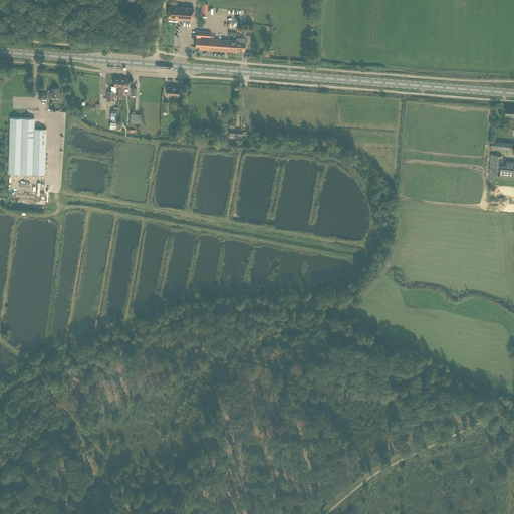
[(169,7),(168,18),(193,20),(194,8),(169,7)]
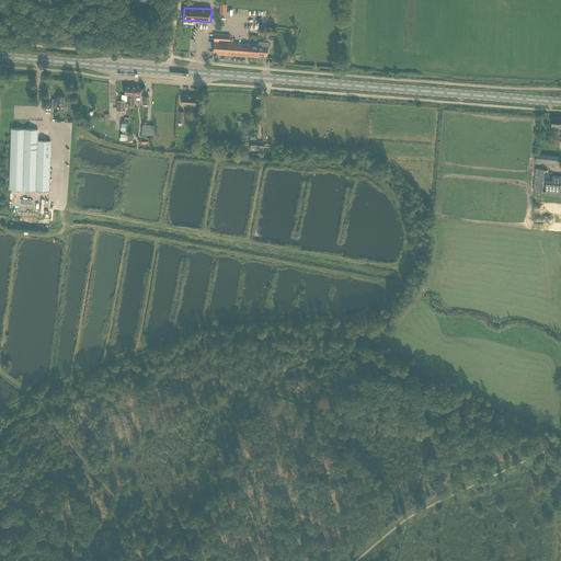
[(215,34),(213,54),(258,57),(258,56),(266,56),(267,50),(267,47),(259,46),(259,45),(258,45),(229,43),(218,42),(219,39),(229,41),(230,35),(220,34),(215,34)]
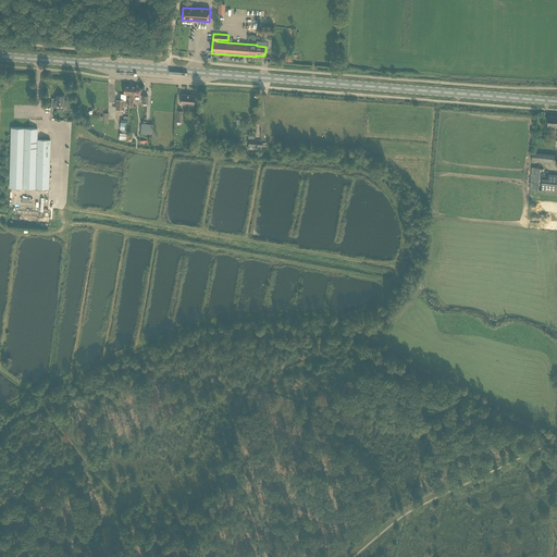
[(136,87),(131,86),(130,101),(128,106),(133,106),(134,95),(140,95),(140,91),(136,90),(136,87)]
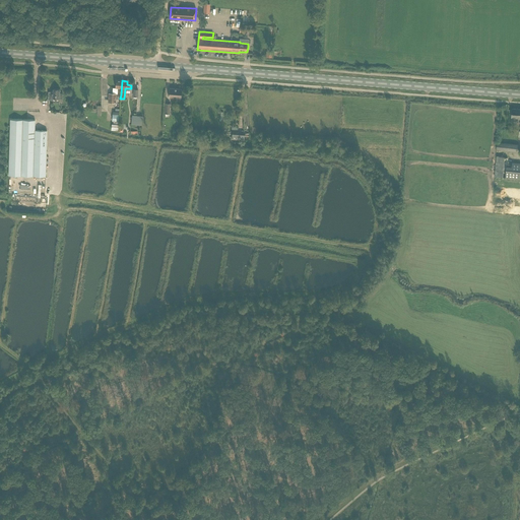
[(170,88),(169,98),(181,99),(181,89),(170,88)]
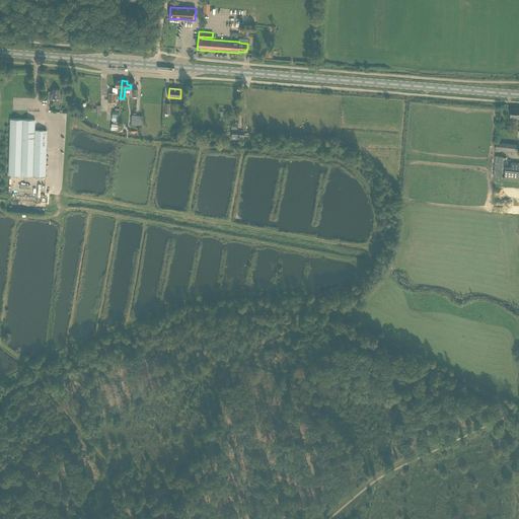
[(51,98),(59,98),(62,98),(62,93),(59,93),(60,89),(53,89),(53,91),(52,91),(48,91),(48,99),(51,99),(51,98)]
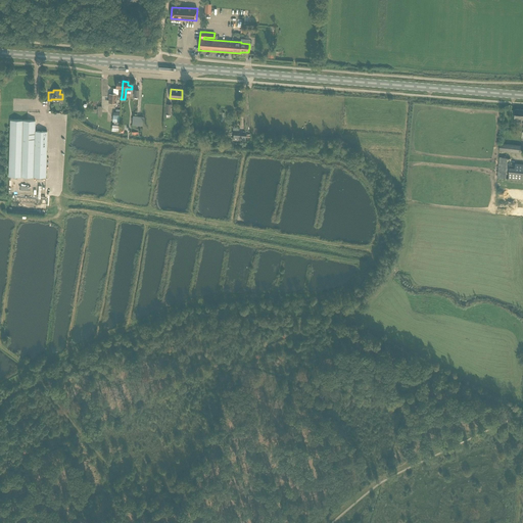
[(522,109),(515,109),(514,119),(516,119),(516,122),(520,122),(521,119),(522,119),(522,109)]
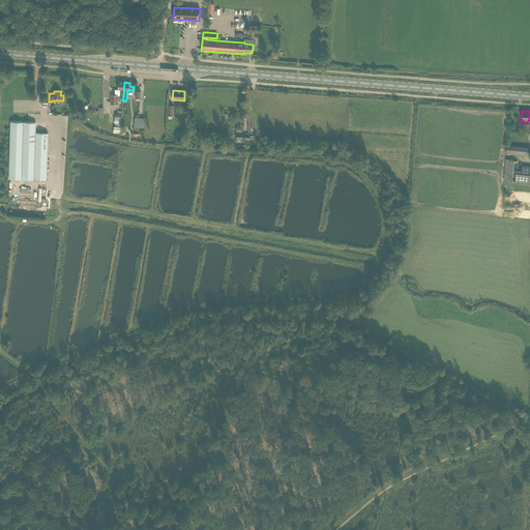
[(145,118),(135,117),(134,127),(144,128),(145,118)]
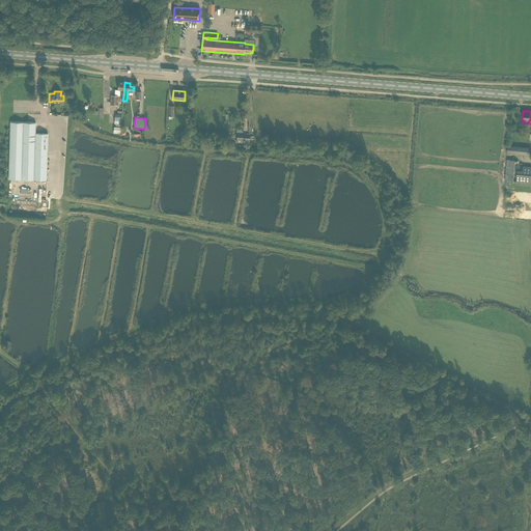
[(47,180),(48,134),(35,133),(35,122),(10,122),(8,179),(47,180)]
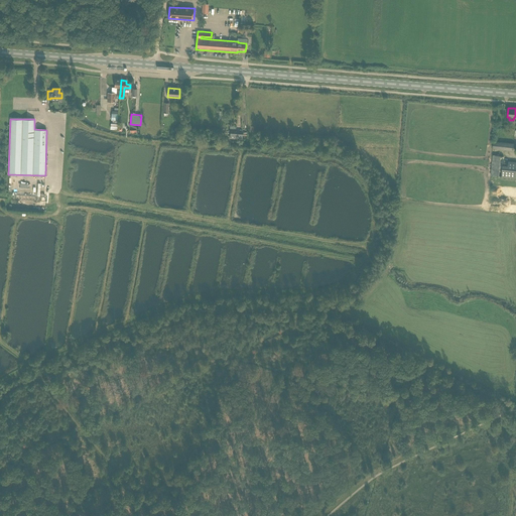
[(230,138),(242,139),(242,132),(230,131),(230,138)]
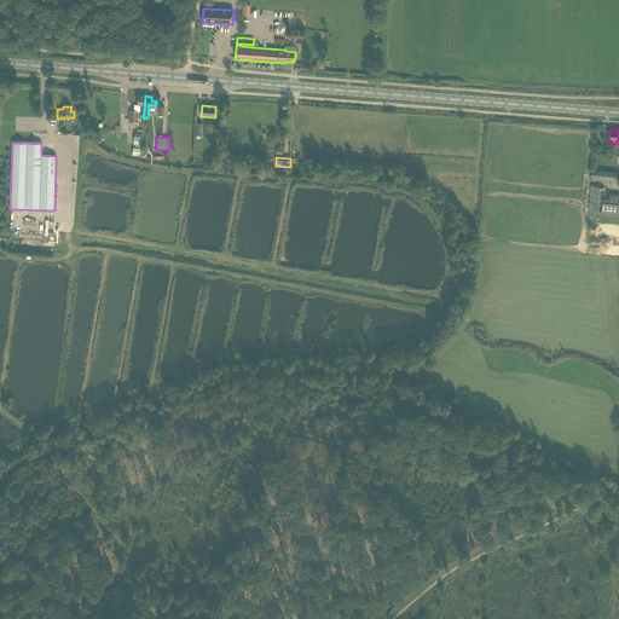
[(591,178),(615,180),(617,172),(591,169),(591,178)]
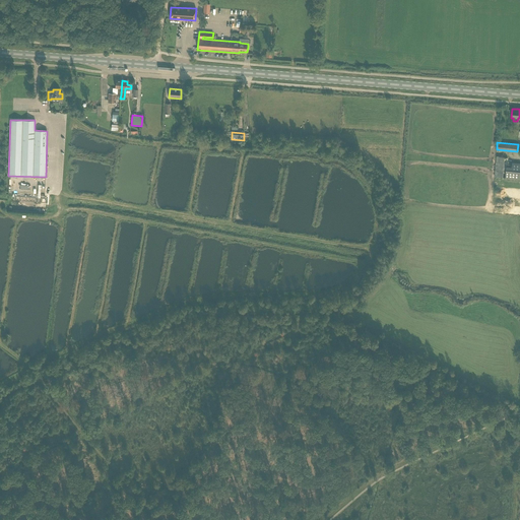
[(497,156),(495,177),(506,177),(506,178),(519,179),(519,163),(512,163),(512,167),(507,167),(508,157),(497,156)]
